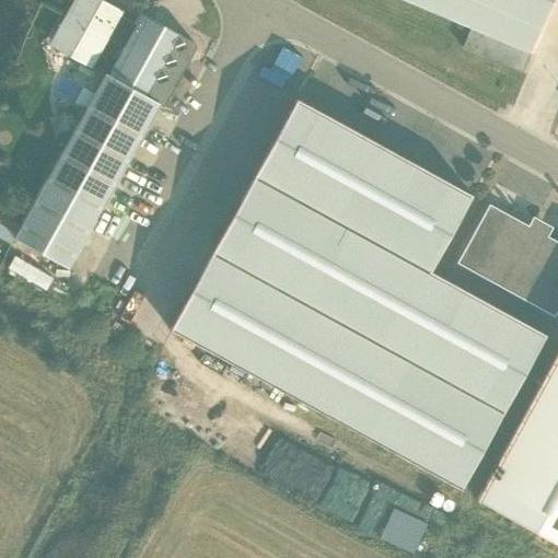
[(121,12),(100,0),(84,0),(73,21),(67,18),(56,38),(59,50),(94,69),(111,41),(126,49),(112,77),(107,74),(19,236),(73,266),(162,105),(154,101),(187,39),(144,15),(139,26),(119,15),(121,12)]
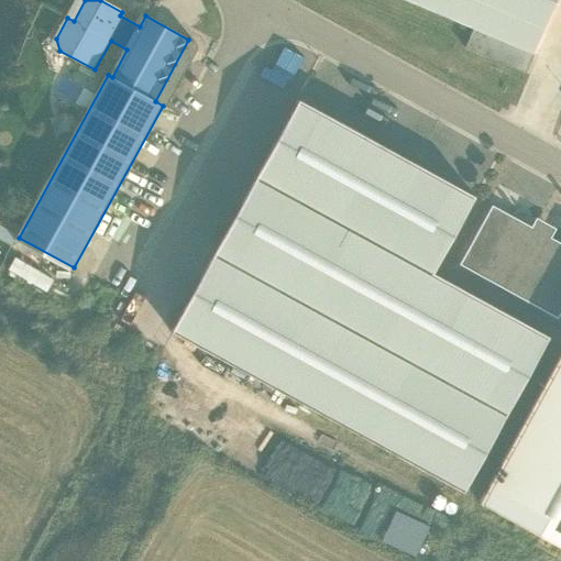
[(408,0),(437,12),(476,29),(468,50),(528,75),(559,0),(408,0)]
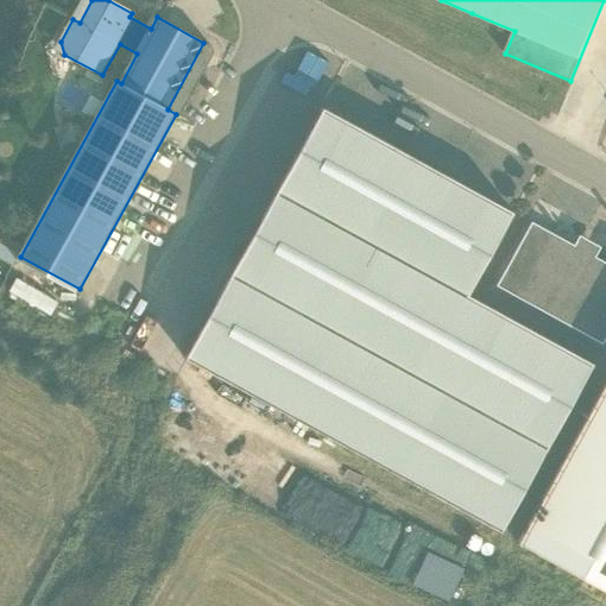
[(469,296),(515,213),(324,108),(187,359),(503,532),(595,365),(469,296)]
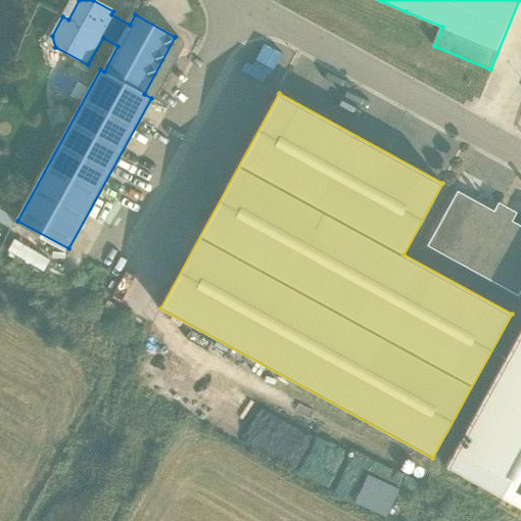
[(520,226),(459,192),(429,247),(520,297),(520,226)]
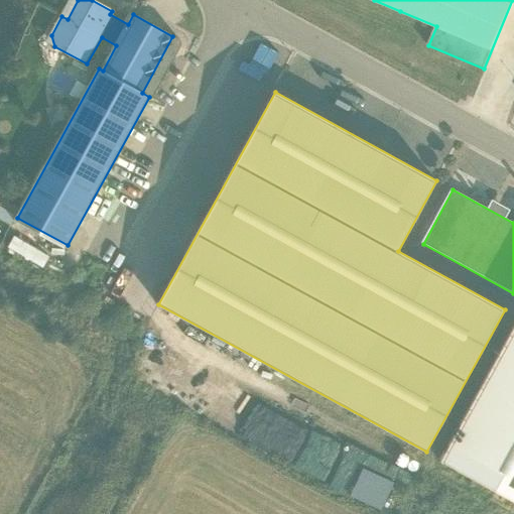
[(8,248),(44,268),(50,257),(14,237),(8,248)]
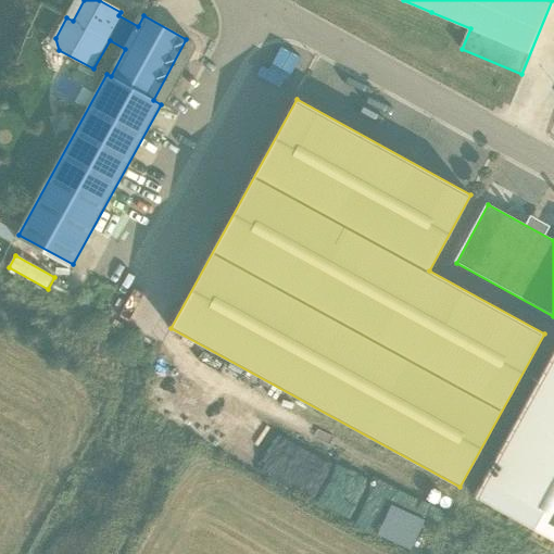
[(553,352),(475,496),(553,539),(553,352)]
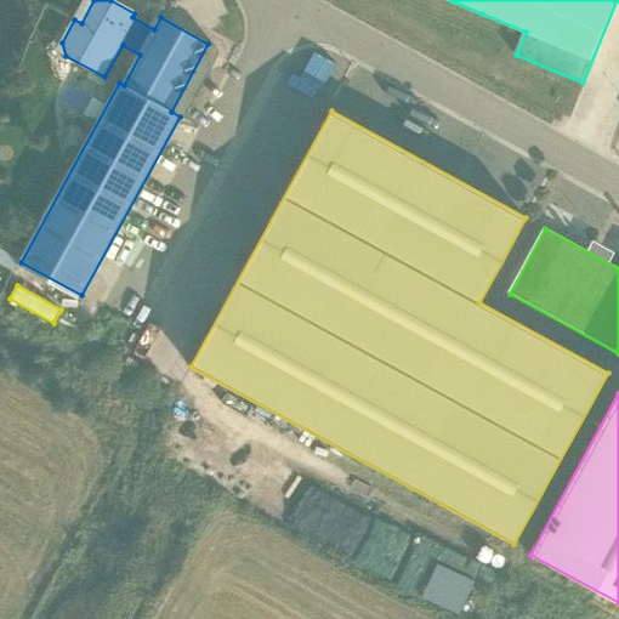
[(476,583),(449,571),(433,603),(461,615),(476,583)]
